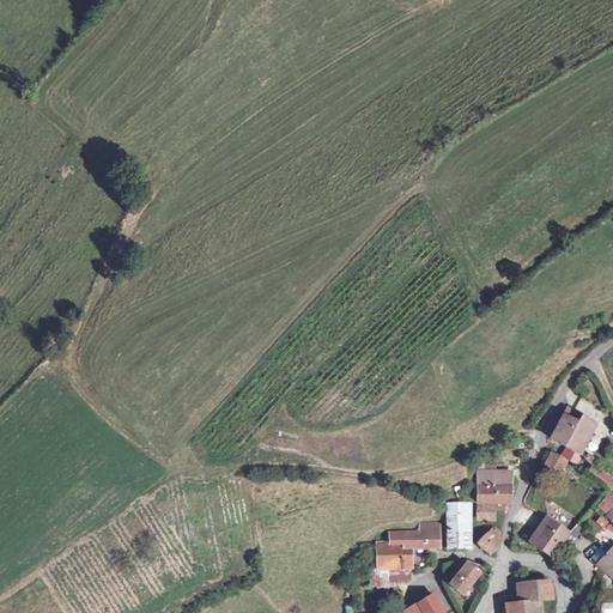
[(578,454),(595,424),(568,408),(551,438),(568,448),(578,454)]
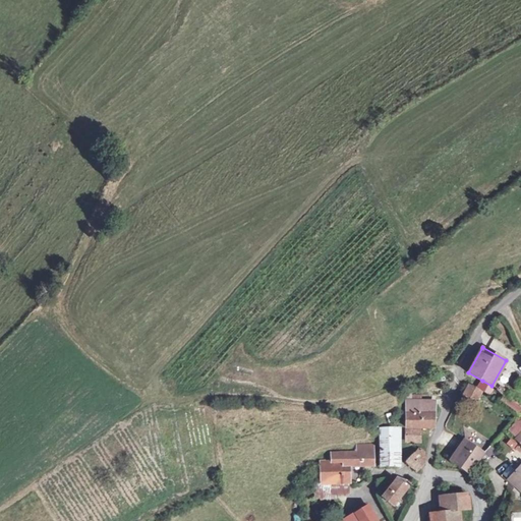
[(491,386),(482,381),(477,389),(481,392),(488,395),(494,387),(491,386)]
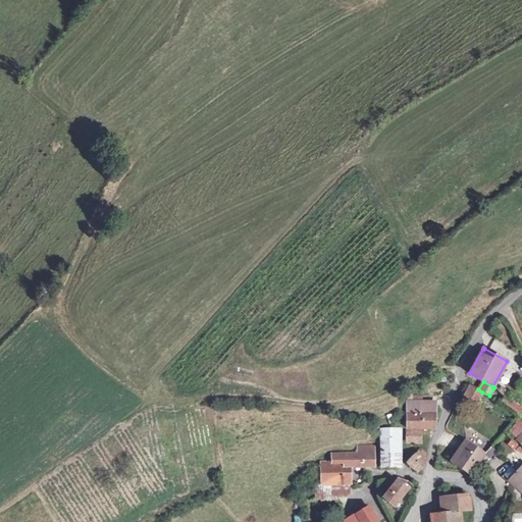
[(478,389),(470,385),(466,395),(478,401),(482,393),(478,389)]
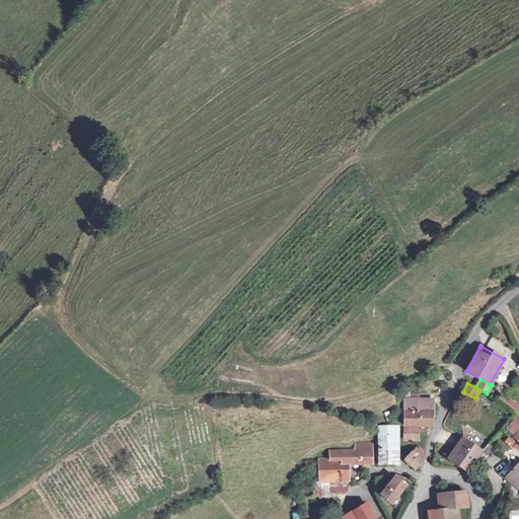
[(518,403),(501,395),(498,401),(517,411),(518,408),(518,403)]
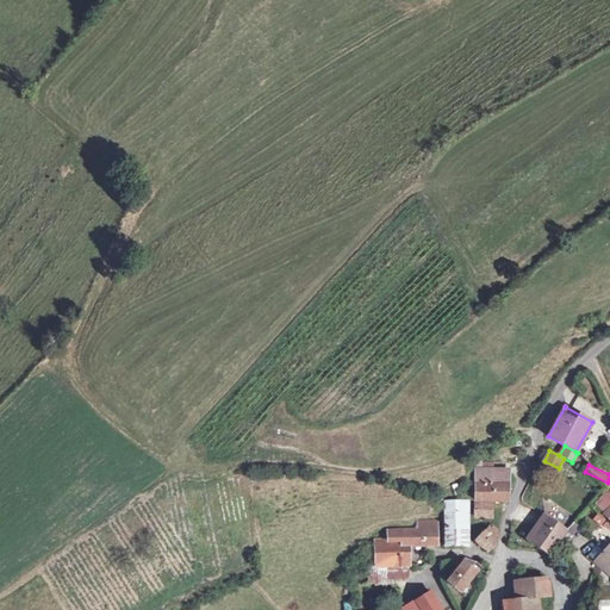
[(493,468),(475,468),(475,500),(508,500),(510,473),(493,472),(493,468)]
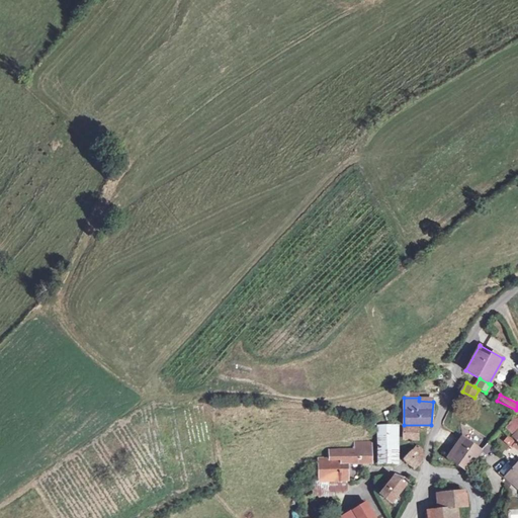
[(394,435),(394,463),(397,463),(397,434),(397,427),(378,428),(378,435),(394,435)]
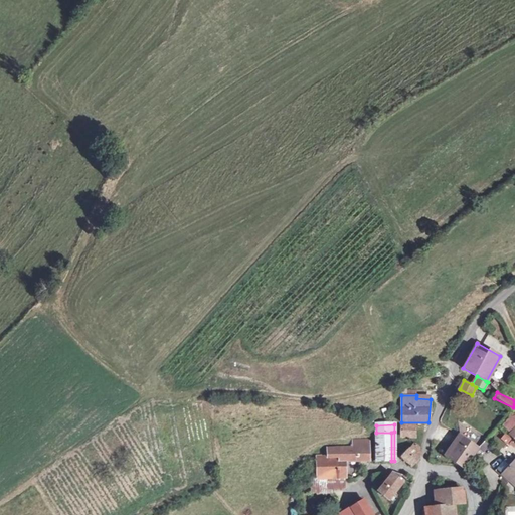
[(416,425),(403,424),(403,437),(415,437),(416,425)]
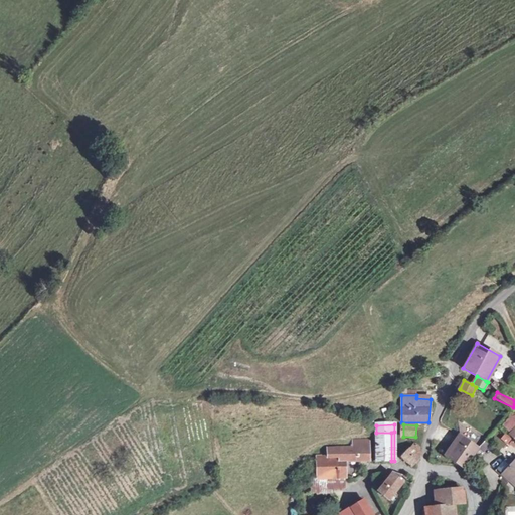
[(391,433),(376,433),(376,461),(391,461),(391,433)]
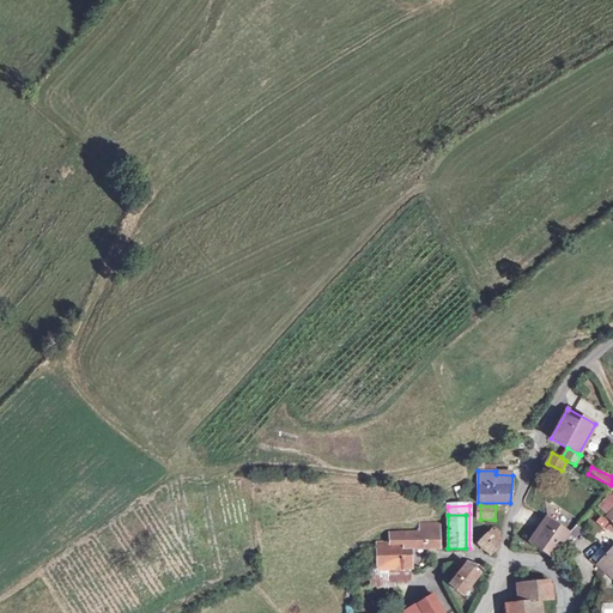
[(570,533),(550,519),(538,536),(534,542),(532,544),(552,558),(570,533)]
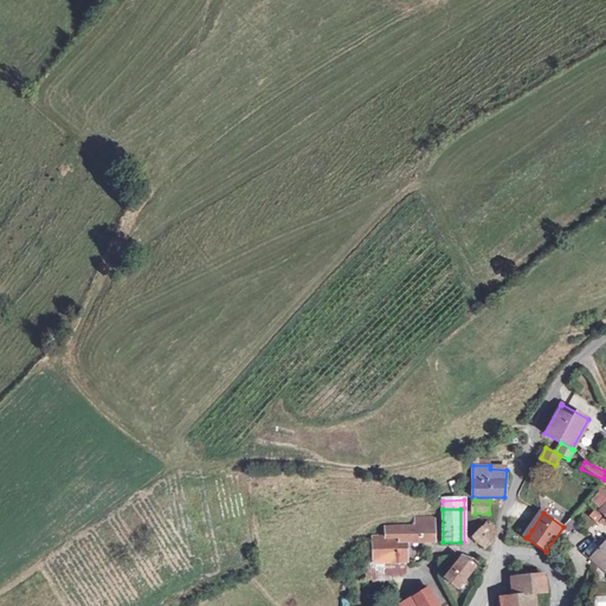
[(416,527),(436,527),(434,517),(416,517),(416,527)]
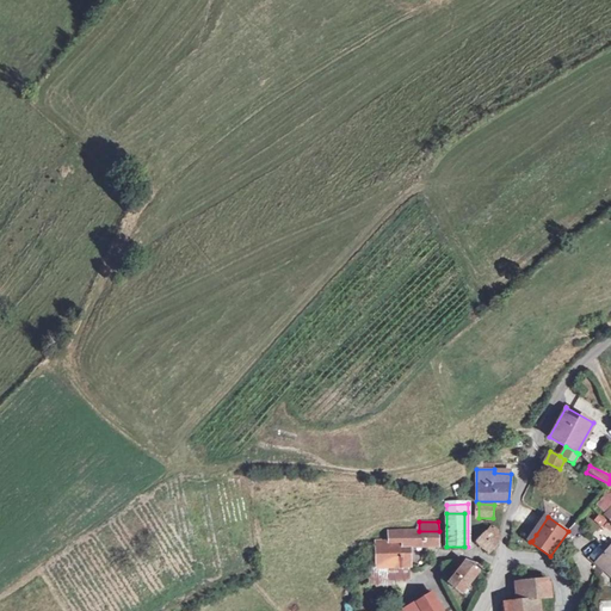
[(575,523),(568,531),(573,536),(579,529),(579,525),(575,523)]
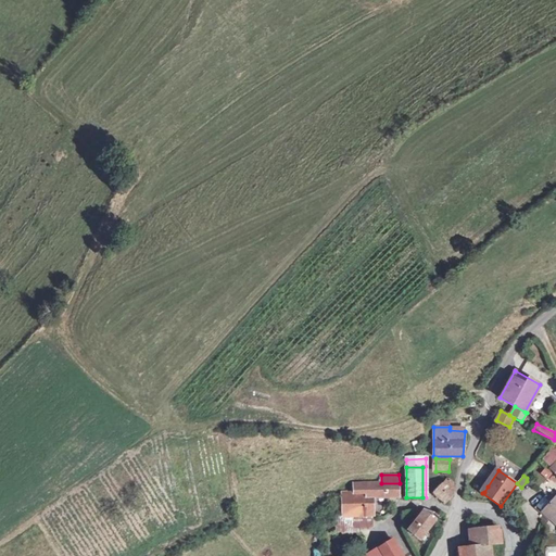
[(454,493),(453,482),(447,478),(433,493),(444,503),(454,493)]
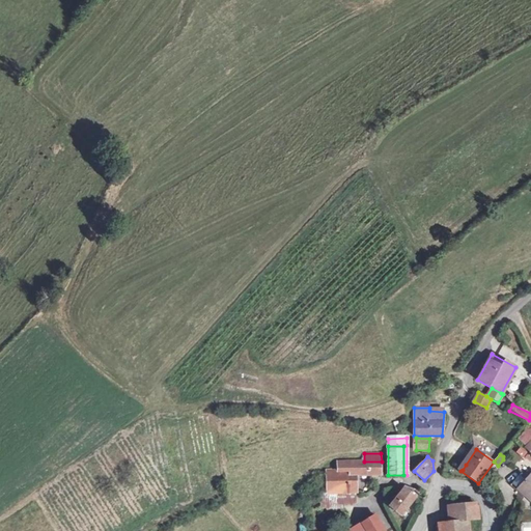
[(364,462),(337,462),(339,471),(329,471),(328,493),(328,508),(336,508),(337,493),(357,493),(357,483),(347,482),(348,471),(350,470),(350,475),(381,474),(382,462),(364,462)]
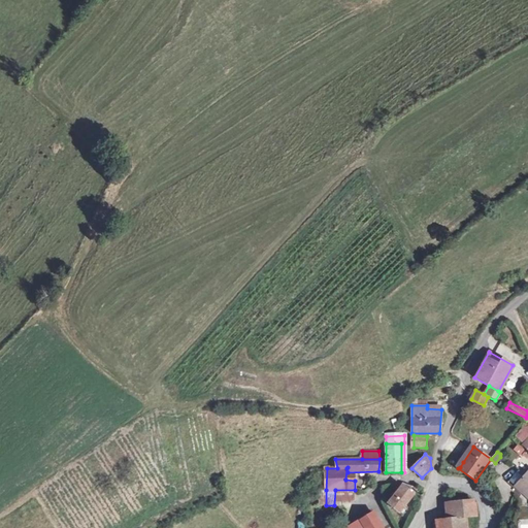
[(527,471),(524,475),(519,470),(509,481),(516,486),(527,497),(527,471)]
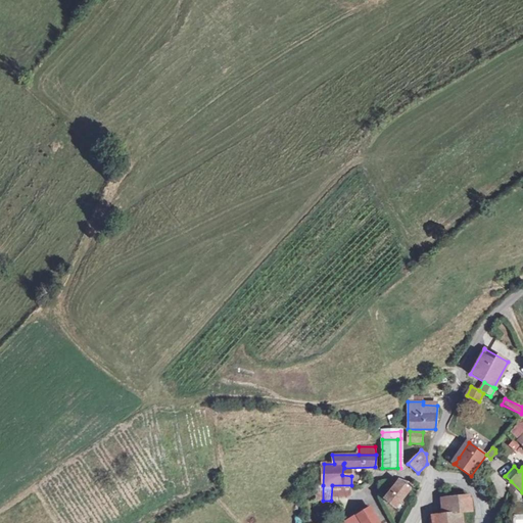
[(400,478),(397,481),(409,490),(413,485),(400,478)]
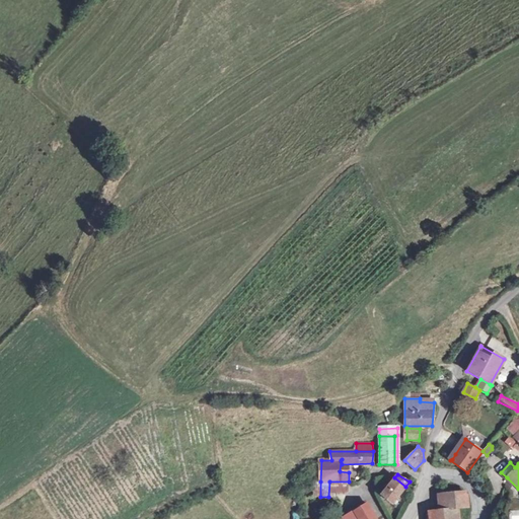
[(405,487),(394,477),(381,495),(392,503),(405,487)]
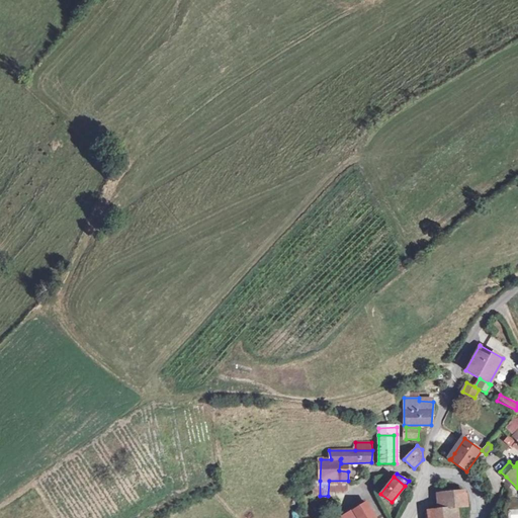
[(347,492),(348,481),(329,481),(328,496),(334,496),(334,491),(347,492)]
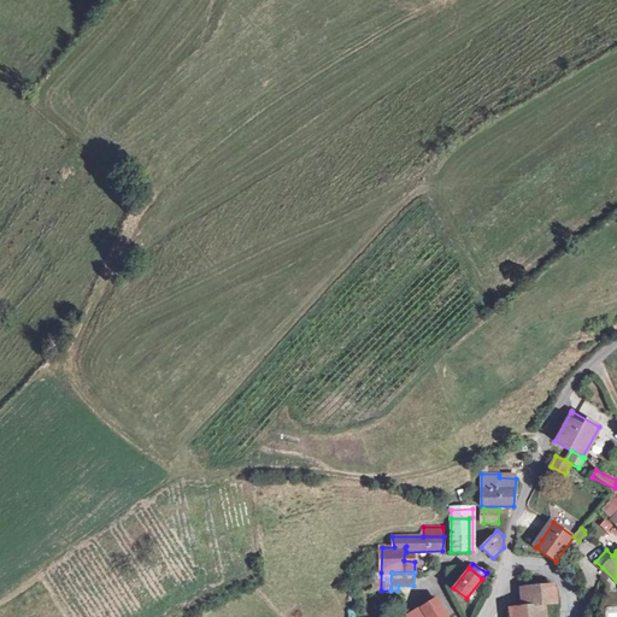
[(524,591),(527,606),(541,604),(554,603),(553,588),(539,589),(538,580),(530,583),(530,591),(524,591)]
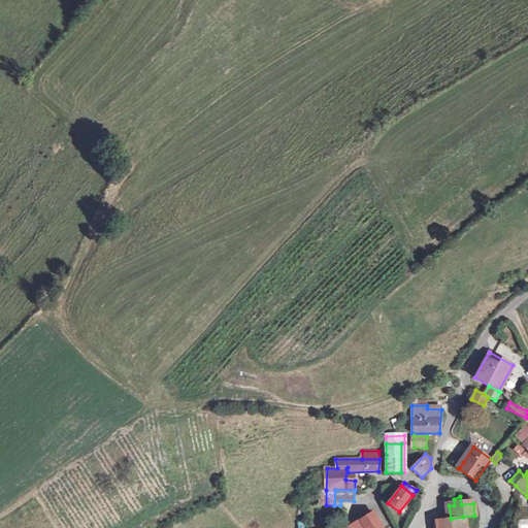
[(383,527),(373,512),(345,527),(383,527)]
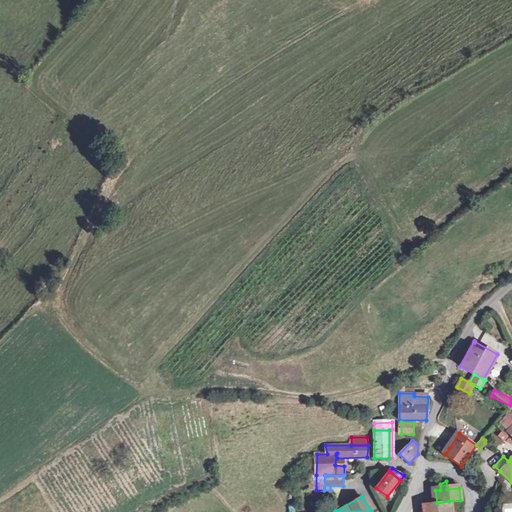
[(437,503),(423,504),(423,511),(450,511),(449,501),(437,503)]
